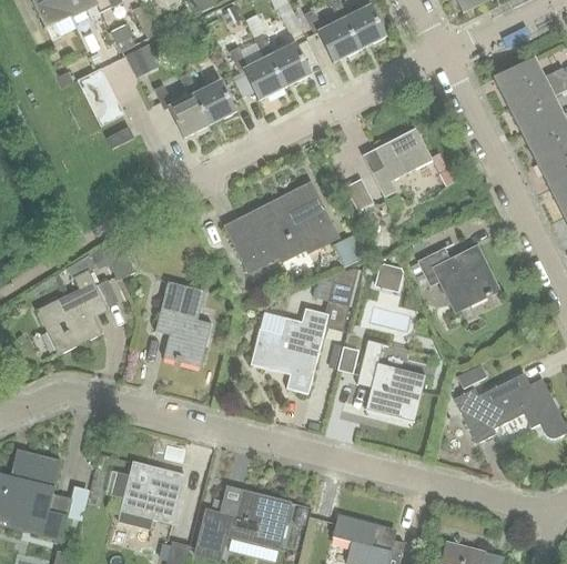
[(31,0),(46,26),(43,27),(44,28),(47,27),(52,39),(61,36),(54,22),(70,14),(62,0),(31,0)]
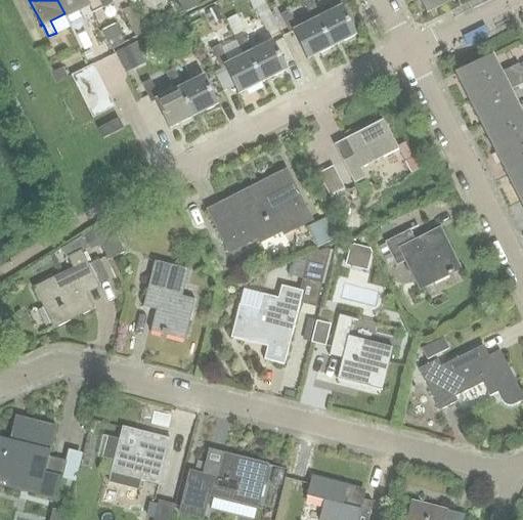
[(80,6),(85,17),(93,13),(87,2),(89,2),(88,0),(87,1),(86,0),(57,0),(64,13),(80,6)]
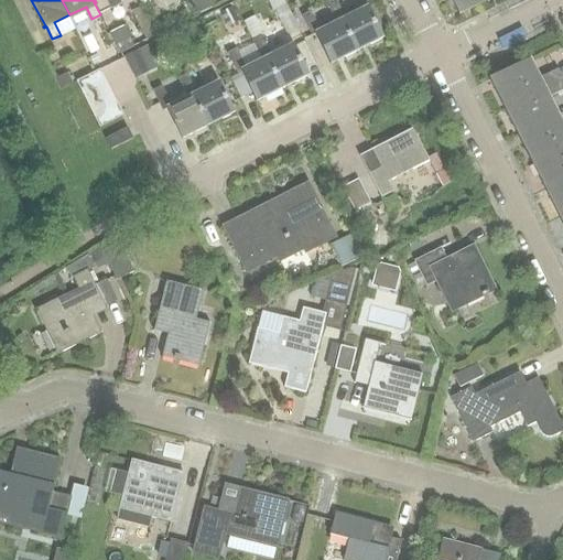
[(326,0),(336,20),(342,18),(357,49),(383,35),(382,34),(368,6),(368,4),(346,15),(338,0),(326,0)]
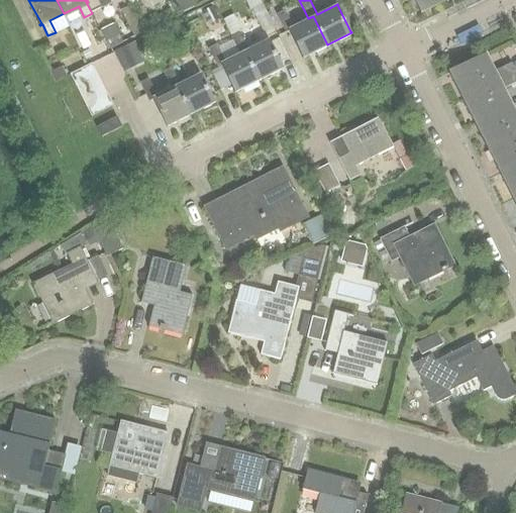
[(415,0),(421,9),(420,9),(421,11),(442,0),(415,0)]
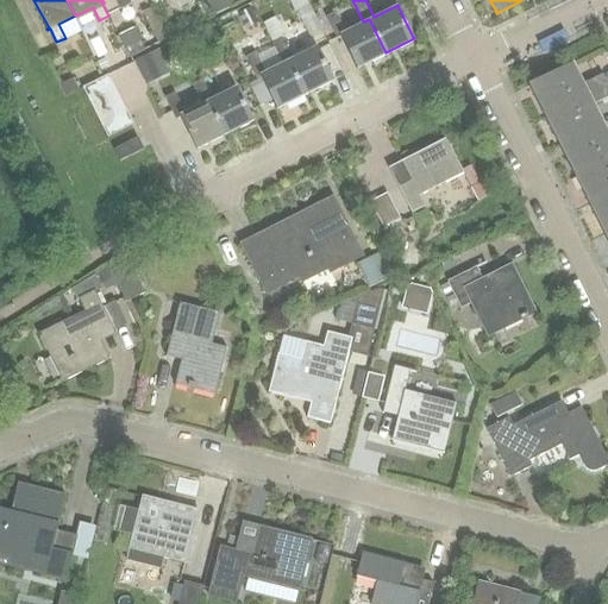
[(250,5),(238,11),(244,21),(256,16),(250,5)]
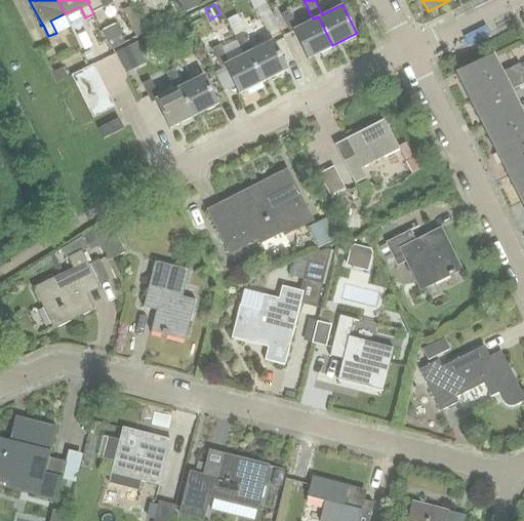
[(308,56),(308,57),(332,45),(318,16),(313,18),(299,26),(289,7),(281,12),(291,31),(293,29),(294,30),(308,55),(308,56)]
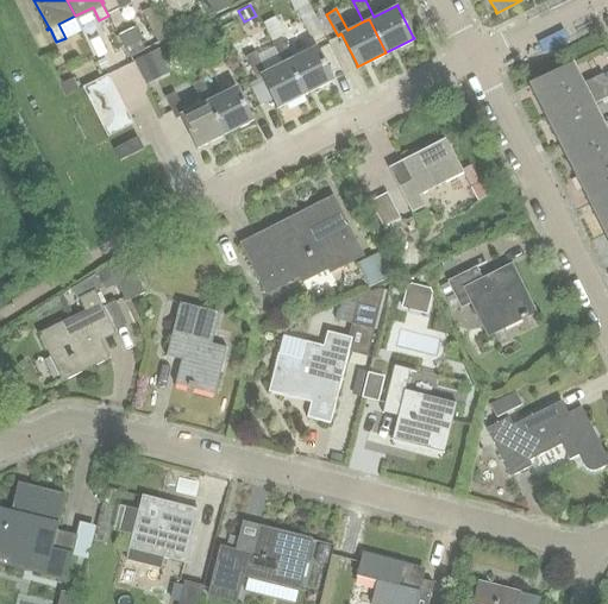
[(161,19),(151,25),(158,39),(169,35),(161,19)]
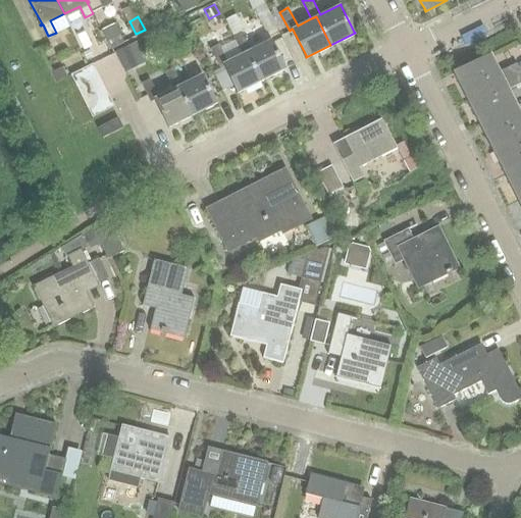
[(239,16),(228,21),(233,32),(244,27),(239,16)]
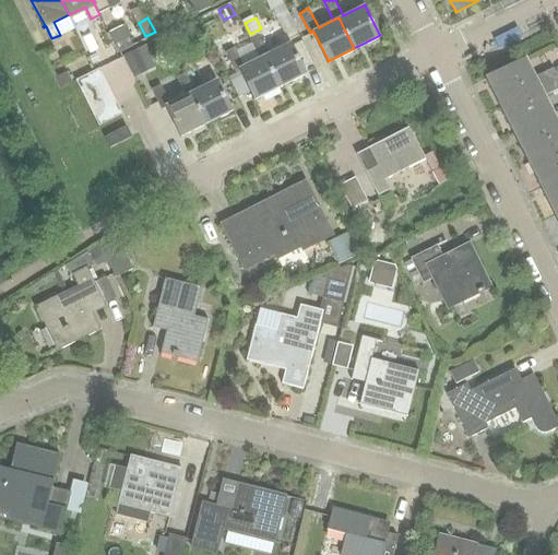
[(139,39),(129,20),(110,30),(120,49),(139,39)]
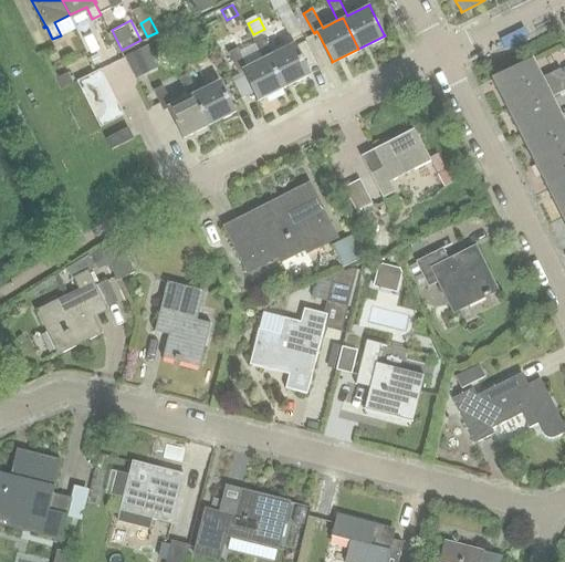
[(200,20),(189,25),(197,40),(208,34),(200,20)]
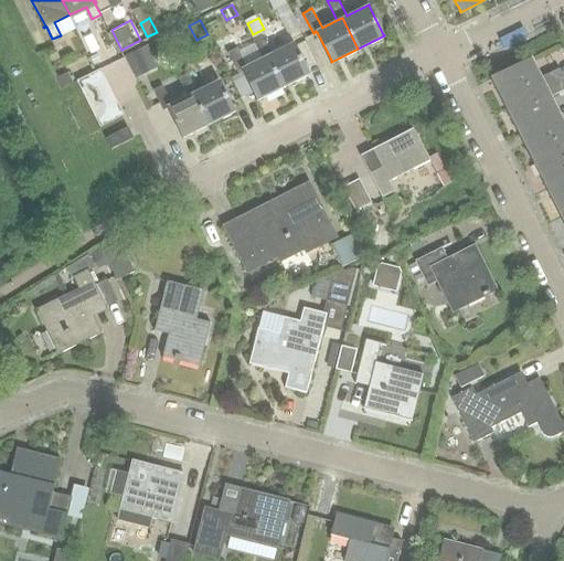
[(253,39),(263,57),(267,55),(283,86),(309,73),(309,72),(308,72),(295,43),(295,42),(272,53),(262,33),(253,39)]
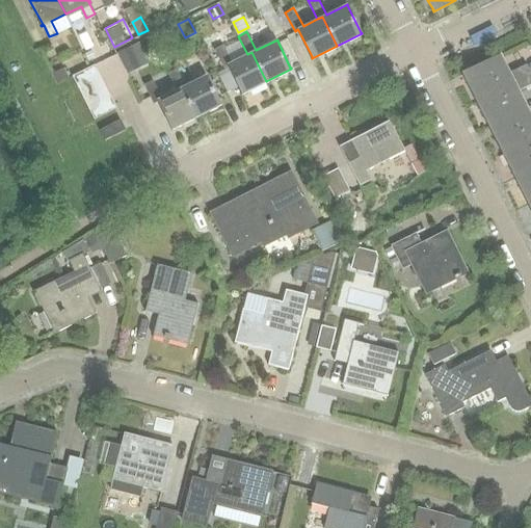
[(241,93),(242,94),(266,81),(251,52),(247,54),(233,61),(223,44),(214,48),(224,67),(228,64),(228,66),(241,91),(241,93)]
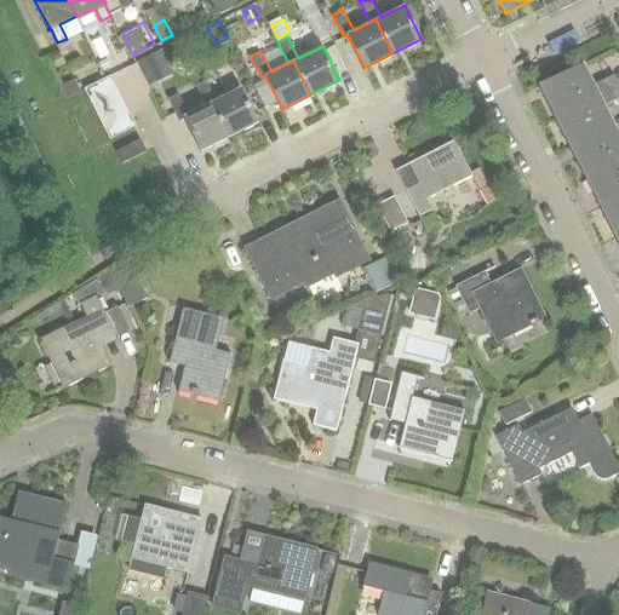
[(153,52),(137,61),(149,84),(164,76),(153,52)]
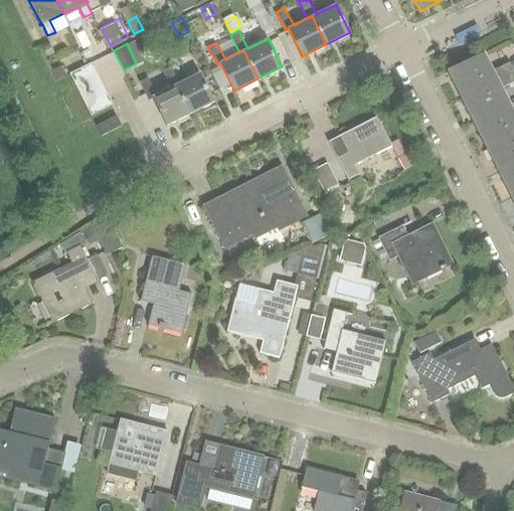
[(90,47),(82,50),(86,56),(93,53),(90,47)]
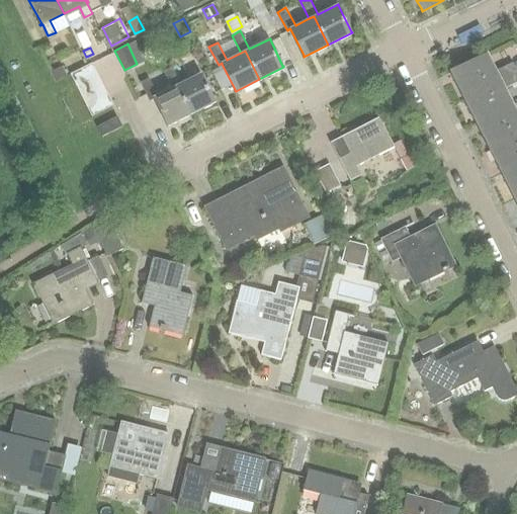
[(451,72),(463,96),(516,70),(516,67),(513,61),(496,69),(488,53),(488,52),(450,71),(450,72),(451,72)]
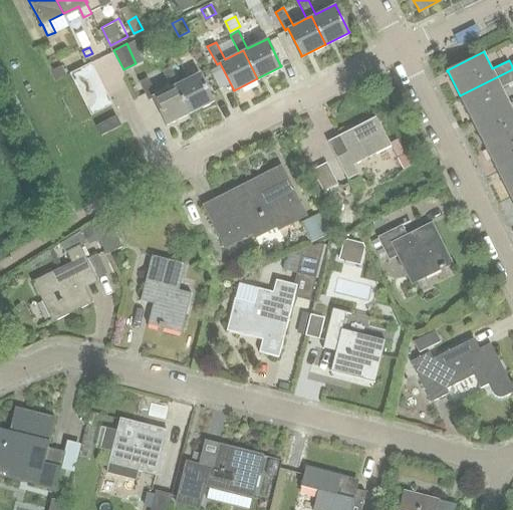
[(96,71),(91,60),(69,71),(75,82),(96,71)]
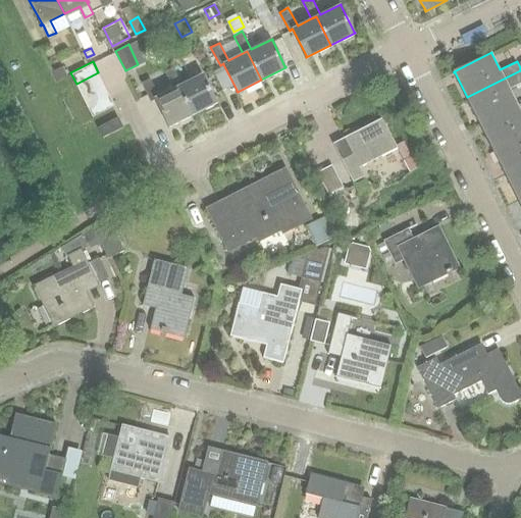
[(63,64),(51,70),(56,81),(68,74),(63,64)]
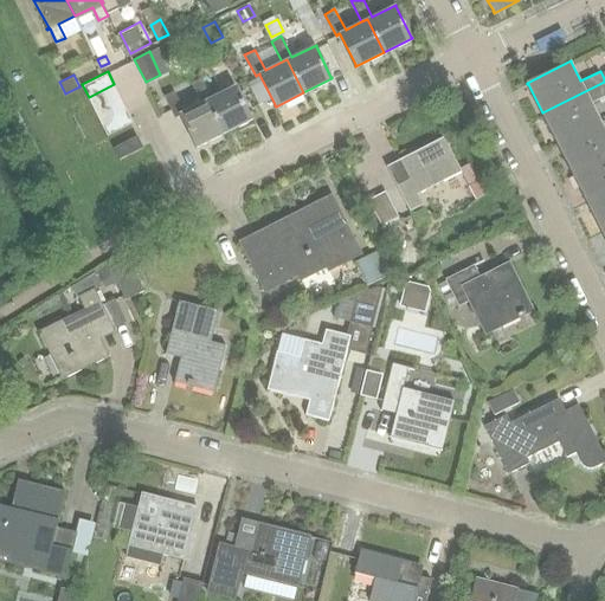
[(191,82),(201,102),(207,99),(224,133),(252,118),(251,116),(251,117),(236,86),(237,86),(236,85),(211,97),(200,76),(191,82)]
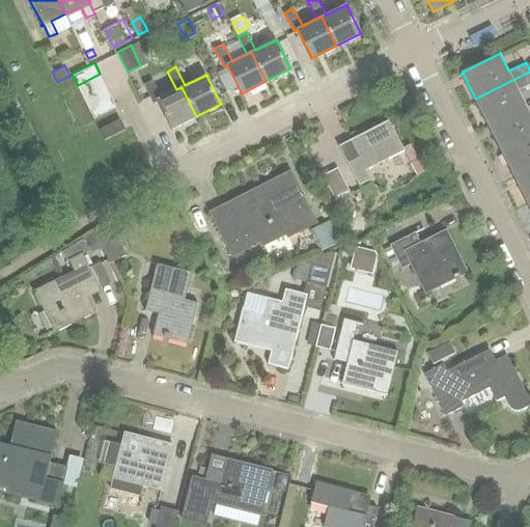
[(489,125),(526,106),(517,88),(529,82),(529,72),(475,99),(489,125)]
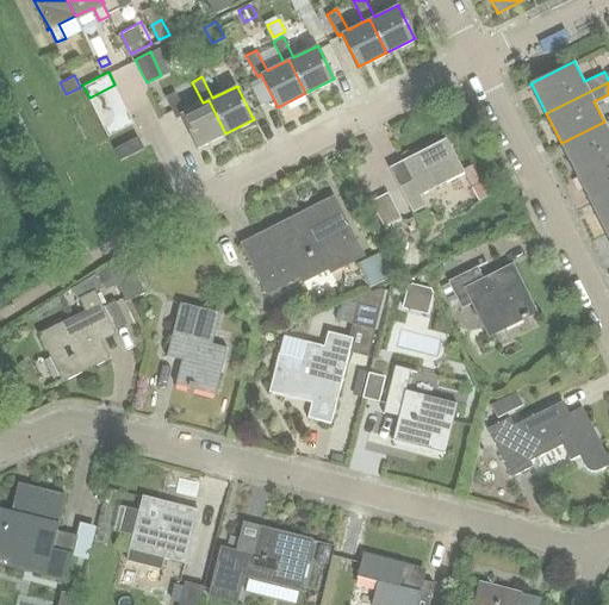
[(115,85),(89,98),(92,103),(95,110),(122,97),(115,85)]
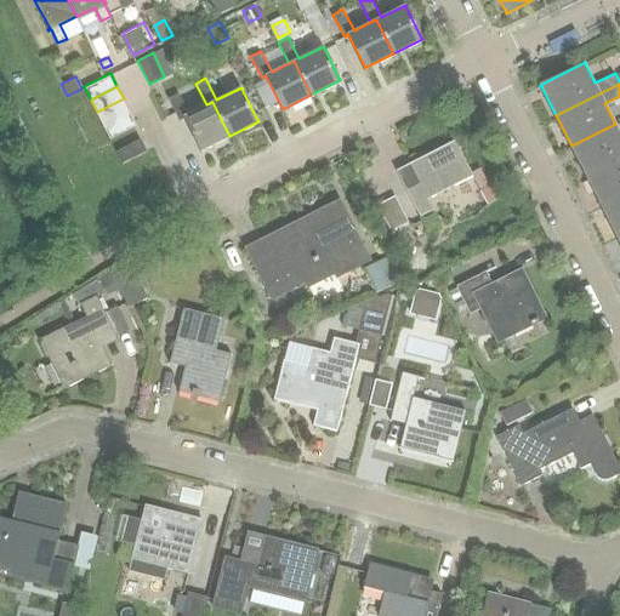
[(200,148),(202,149),(229,136),(212,102),(206,104),(189,113),(178,92),(169,97),(180,119),(185,117),(185,118),(186,118),(200,148)]
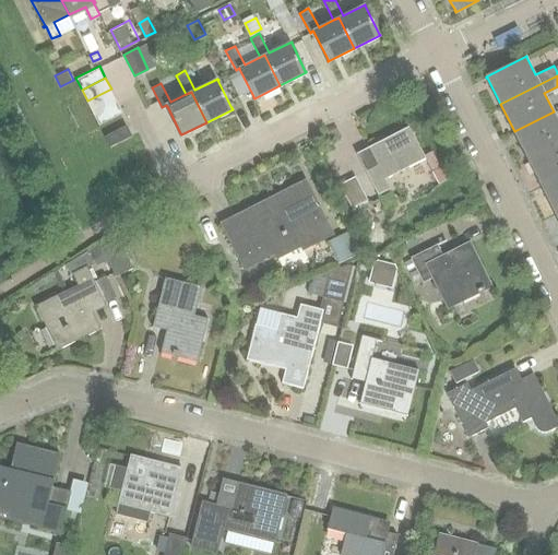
[(111,89),(87,101),(93,111),(117,101),(111,89)]
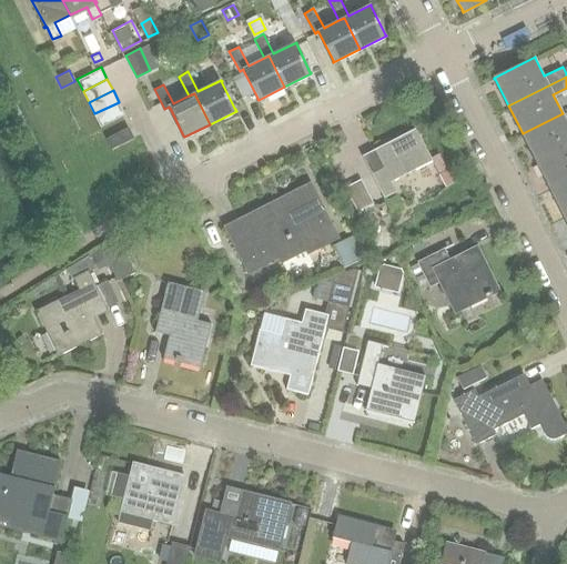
[(119,102),(94,113),(100,126),(122,114),(124,113),(119,102)]
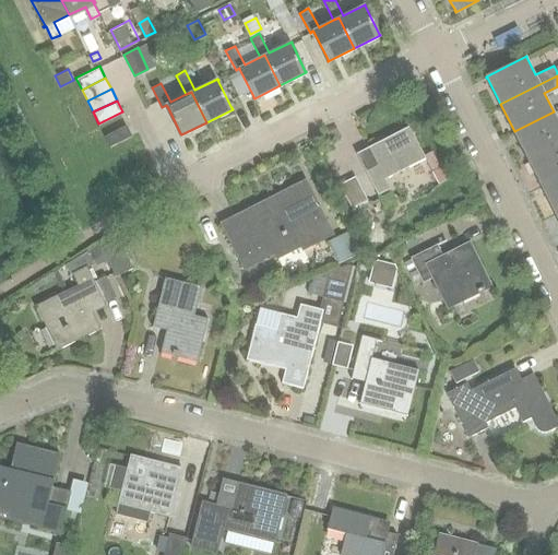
[(557,120),(554,111),(514,131),(527,158),(557,143),(557,120)]
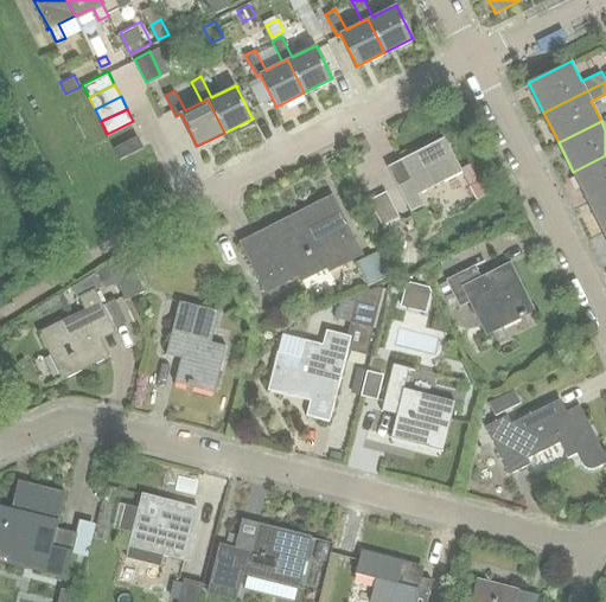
[(144,146),(138,134),(114,146),(120,158),(144,146)]
